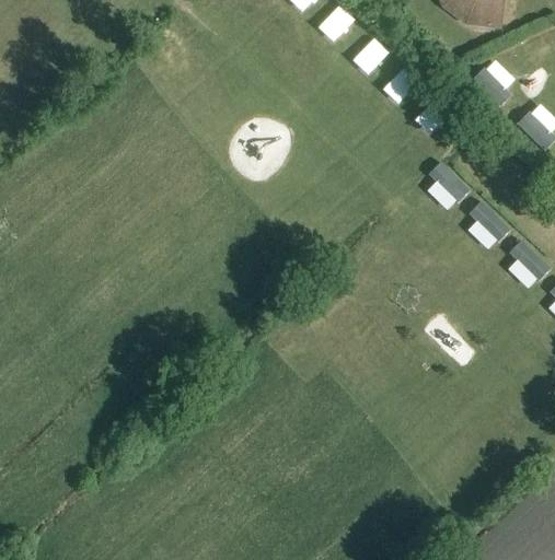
[(291,0),(303,11),(313,0),(291,0)]
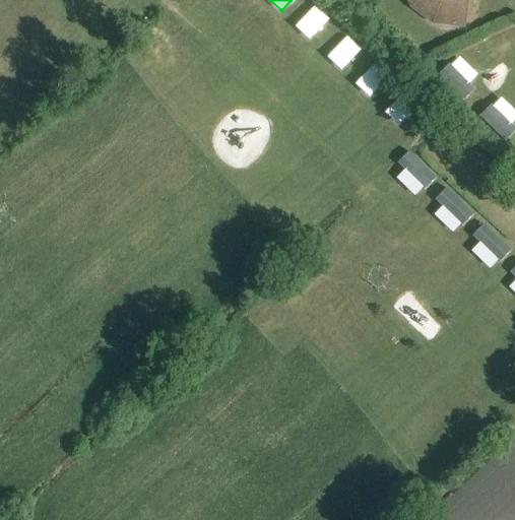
[(399,0),(403,9),(426,25),(459,30),(461,0),(399,0)]
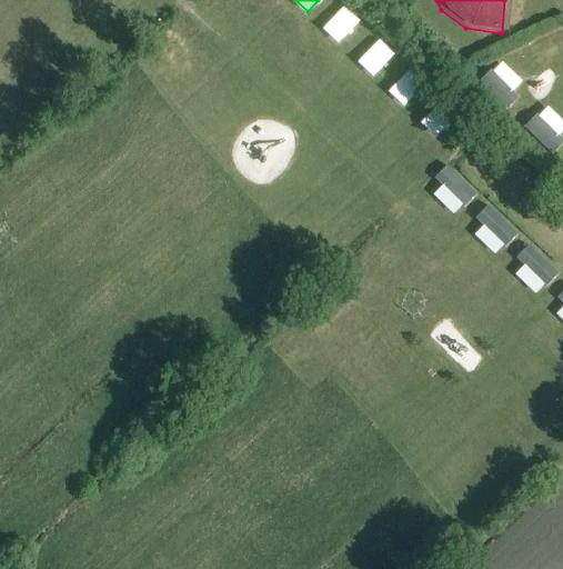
[(340,42),(359,20),(342,6),(322,28),(340,42)]
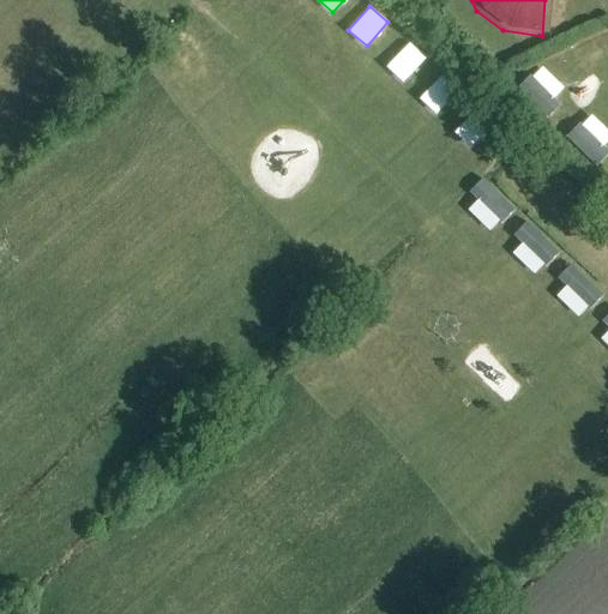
[(385,65),(404,82),(426,58),(407,41),(385,65)]
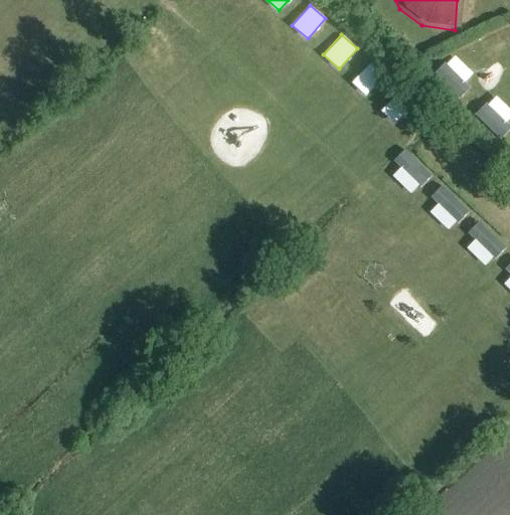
[(463,82),(474,72),(456,53),(446,63),(463,82)]
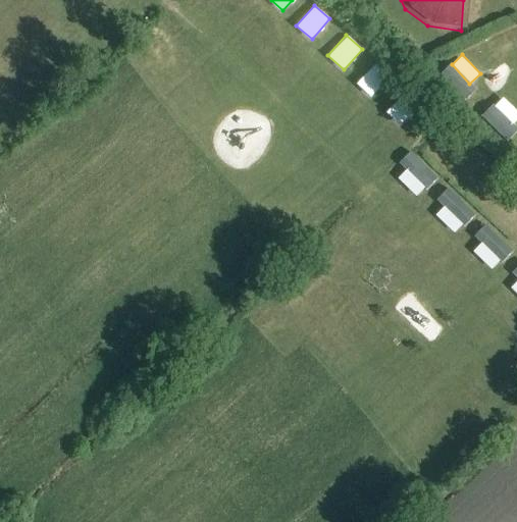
[(370,96),(390,79),(375,63),(357,82),(370,96)]
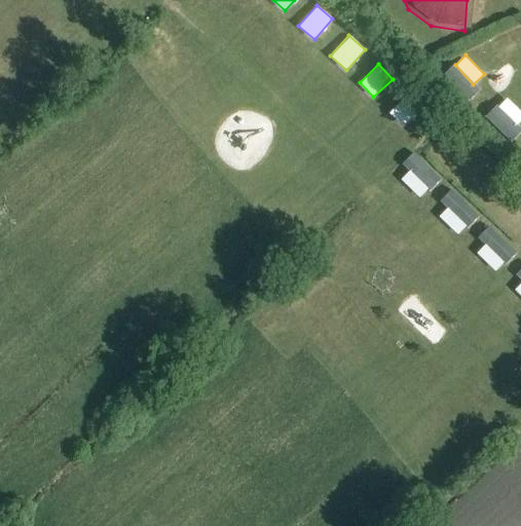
[(409,94),(389,111),(404,126),(422,108),(409,94)]
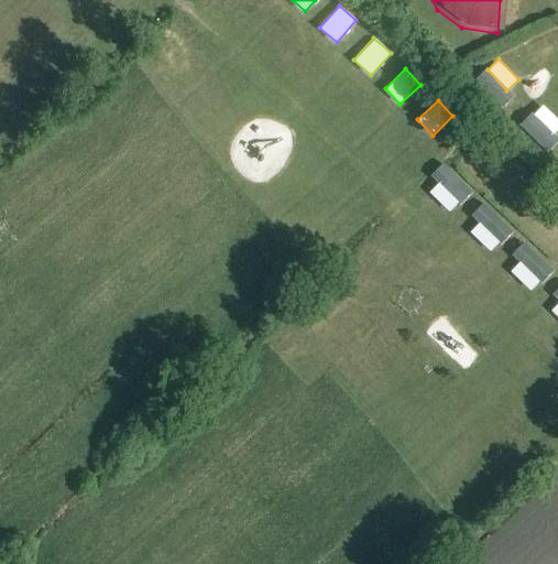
[(550,148),(557,134),(557,114),(537,101),(521,130),(550,148)]
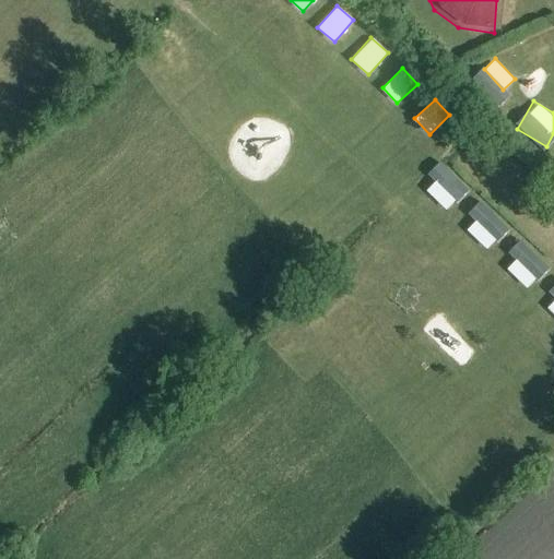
[(441,159),(428,174),(436,181),(427,189),(449,211),(471,189),(441,159)]
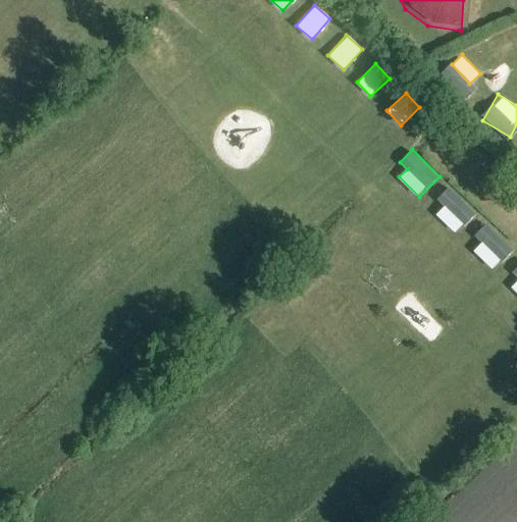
[(451,186),(438,197),(447,205),(436,214),(456,235),(477,214),(451,186)]
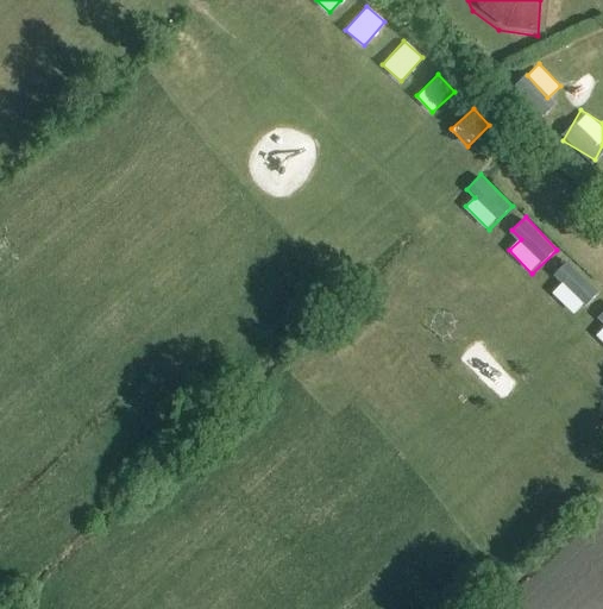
[(554,274),(563,282),(553,292),(576,315),(601,292),(570,259),(554,274)]
